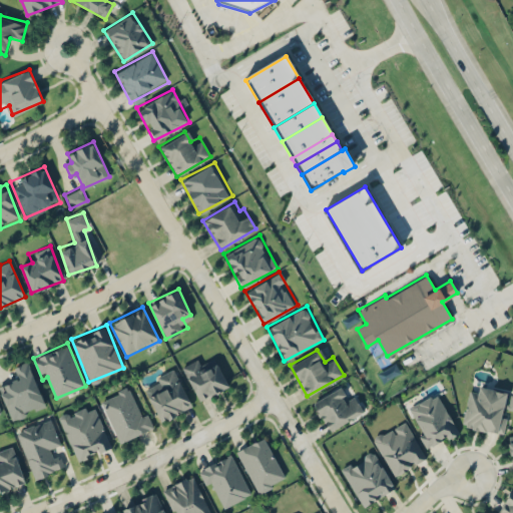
[(198,401),(228,387),(216,361),(204,366),(200,357),(182,365),(198,401)]
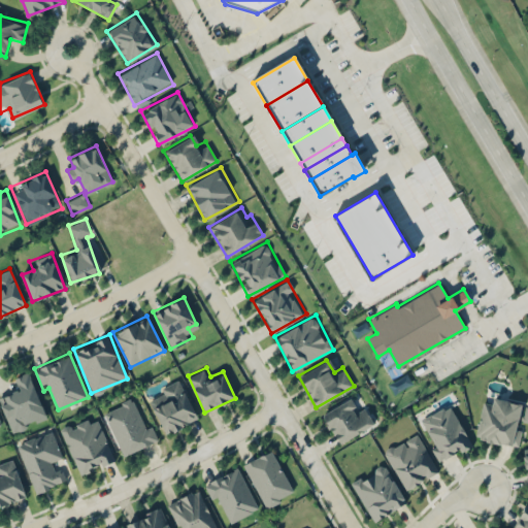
[(31,370),(11,377),(14,389),(0,393),(0,404),(9,432),(47,420),(31,370)]
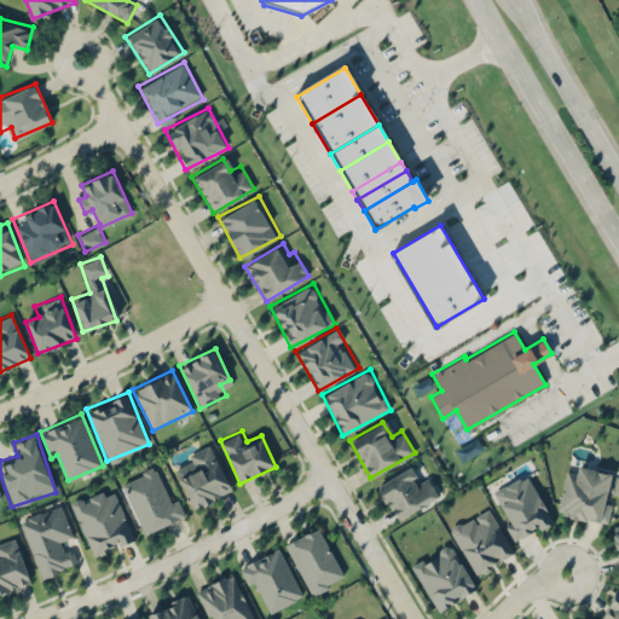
[(191,467),(177,473),(192,508),(231,491),(209,444),(186,455),(191,467)]
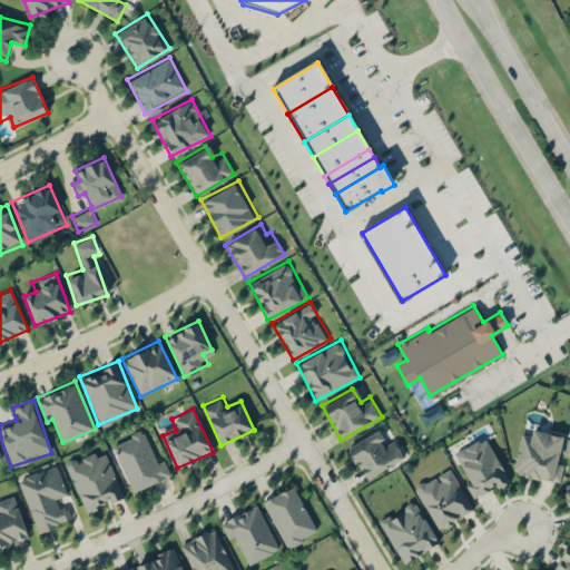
[(109,442),(133,492),(170,474),(161,454),(154,458),(140,429),(109,442)]
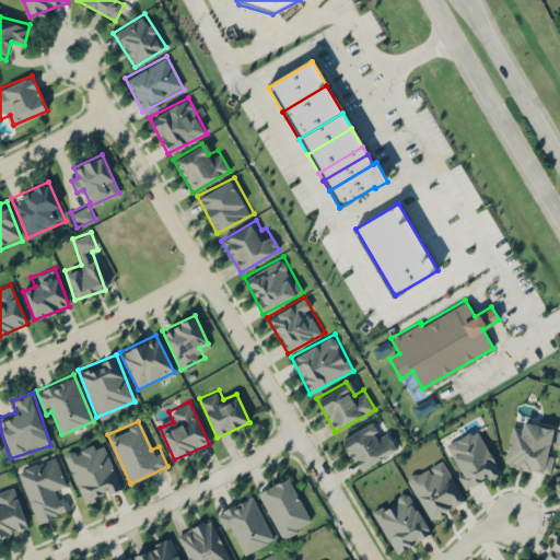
[(503,465),(546,474),(555,428),(523,421),(522,429),(511,427),(503,465)]
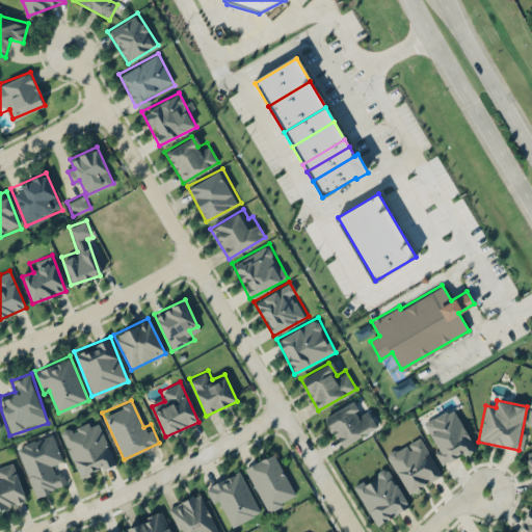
[(356,411),(352,401),(324,415),(339,446),(377,428),(367,406),(356,411)]
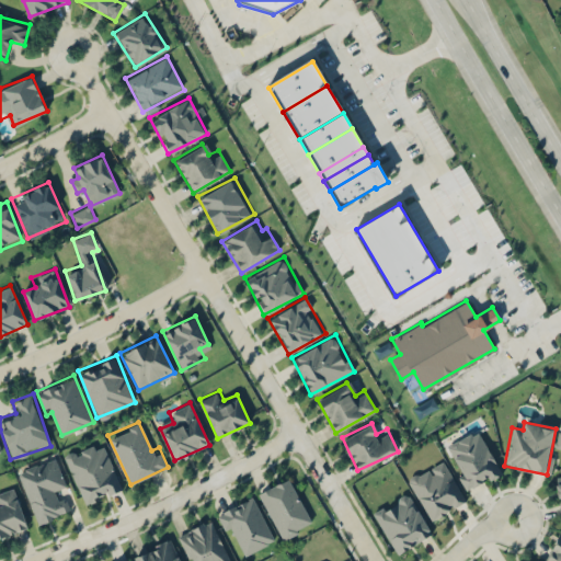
[(500,474),(480,430),(447,444),(461,476),(460,477),(466,490),(500,474)]
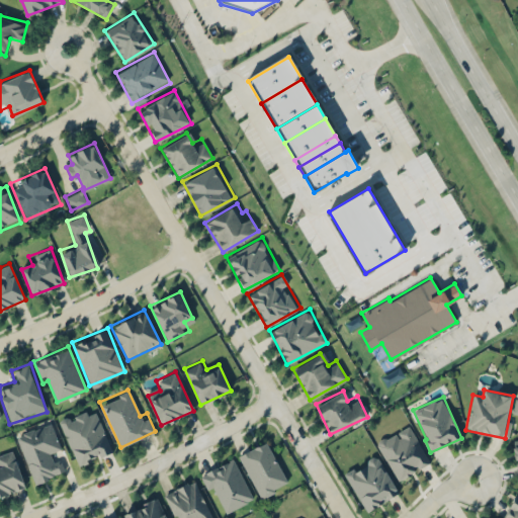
[(95,406),(59,419),(76,465),(111,452),(95,406)]
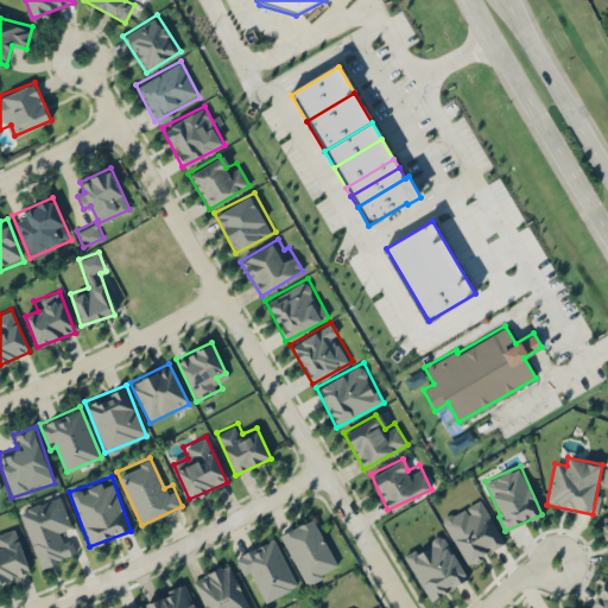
[(38,568),(73,556),(64,532),(73,529),(61,494),(19,508),(38,568)]
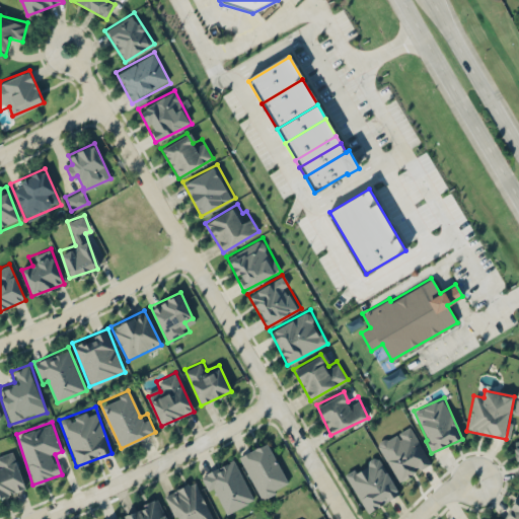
[(397,482),(431,464),(412,427),(378,443),(397,482)]
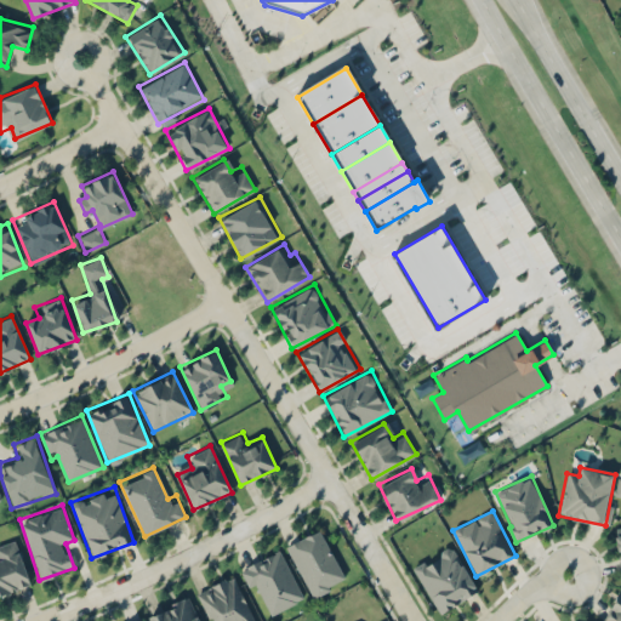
[(285,542),(308,596),(343,581),(322,528),(285,542)]
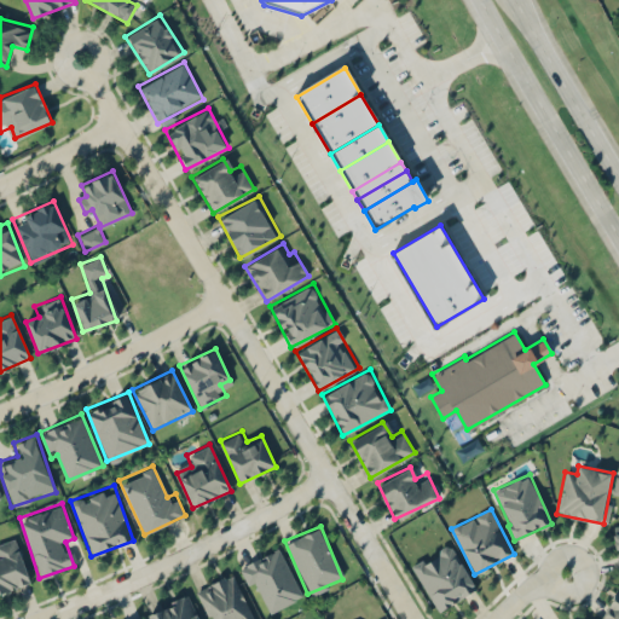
[(16,537),(0,542),(0,591),(30,583),(16,537)]
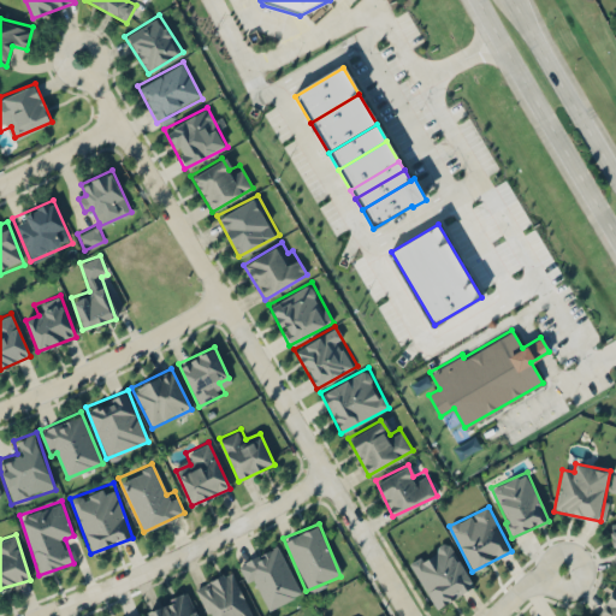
[(409,561),(434,608),(474,586),(448,540),(409,561)]
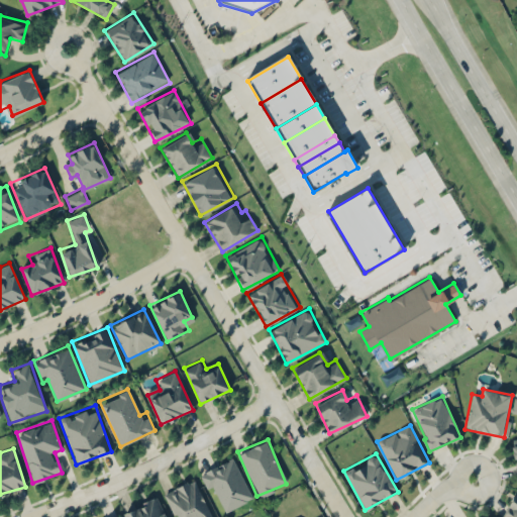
[(252,497),(232,456),(199,473),(209,493),(216,489),(226,510),(252,497)]
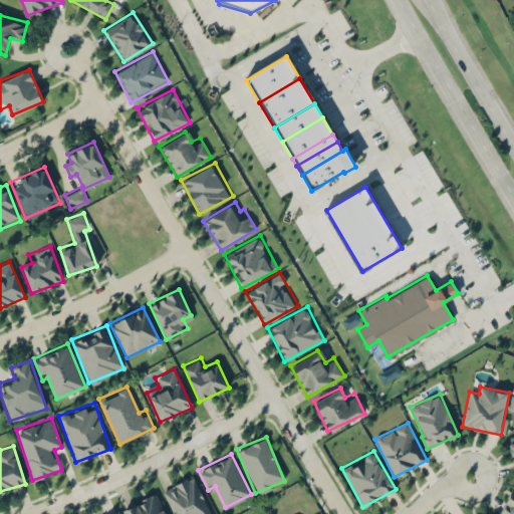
[(163,488),(172,513),(209,513),(194,475),(163,488)]
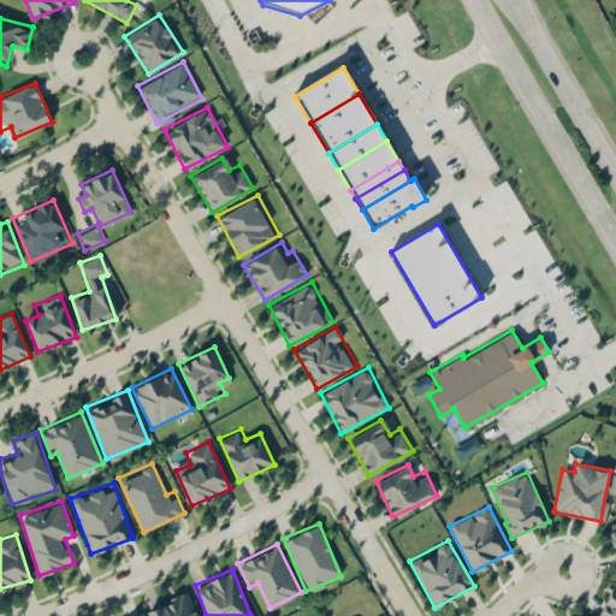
[(615,615),(615,582),(597,612),(602,615),(615,615)]
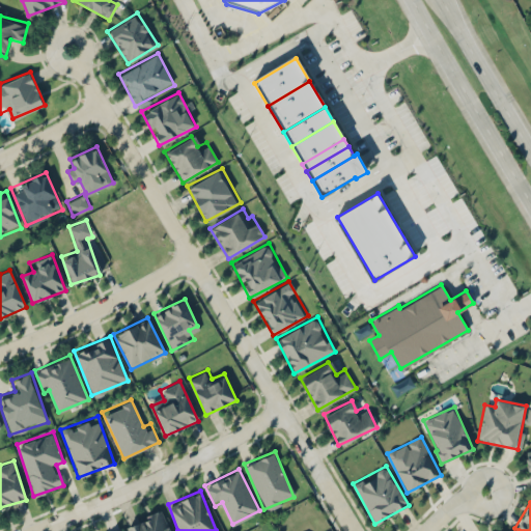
[(129,530),(170,530),(162,509),(126,523),(129,530)]
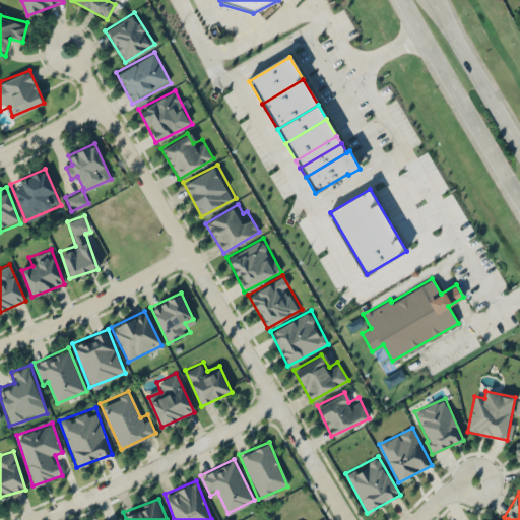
All buildings are outlined.
